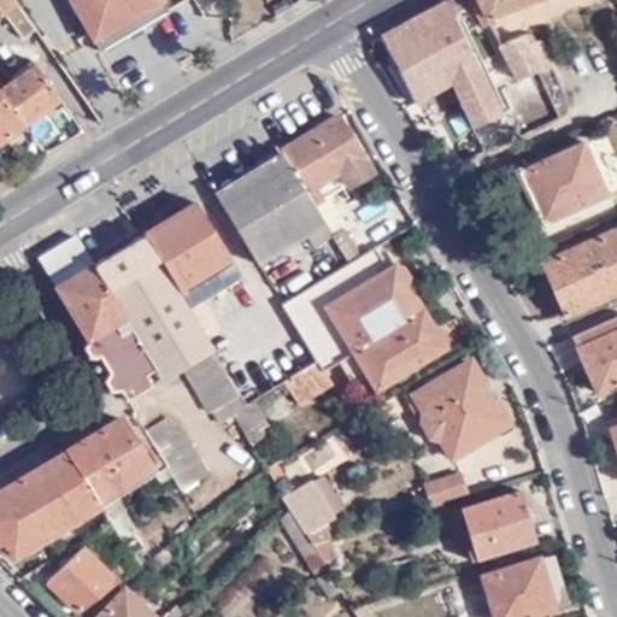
[(23,37),(36,30),(13,0),(0,0),(0,139),(58,98),(30,58),(25,60),(30,66),(0,87),(0,16),(6,12),(23,37)]
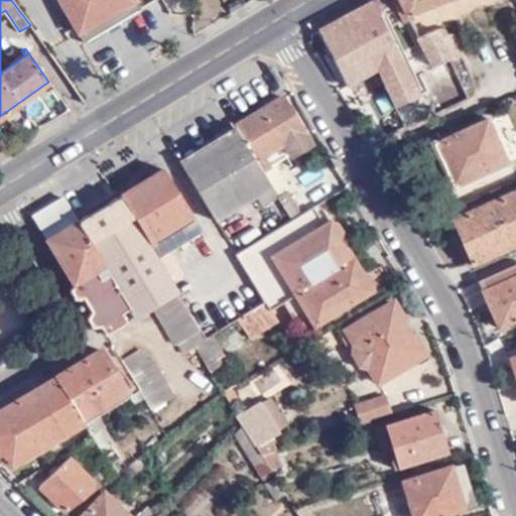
[(58,0),(84,40),(142,7),(137,0),(58,0)]
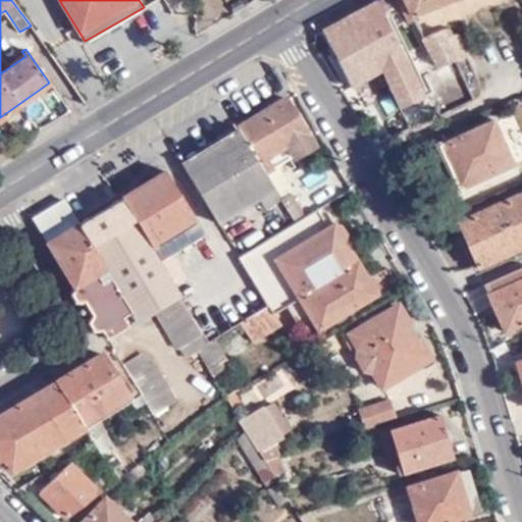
[(375,0),(371,0),(321,28),(350,89),(382,73),(400,109),(422,99),(386,20),(393,17),(384,3),(378,6),(375,0)]
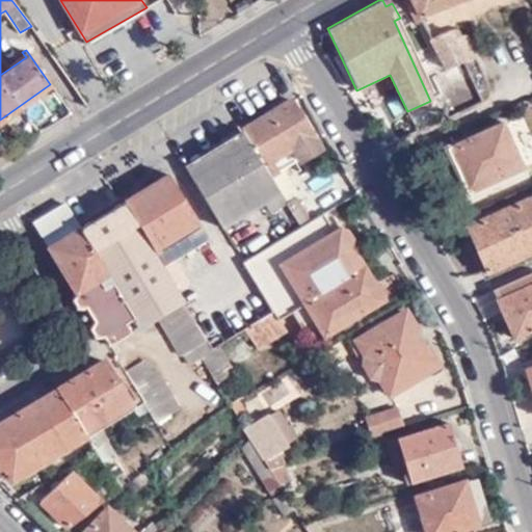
[(400,0),(413,23),(418,20),(417,18),(406,0),(400,0)]
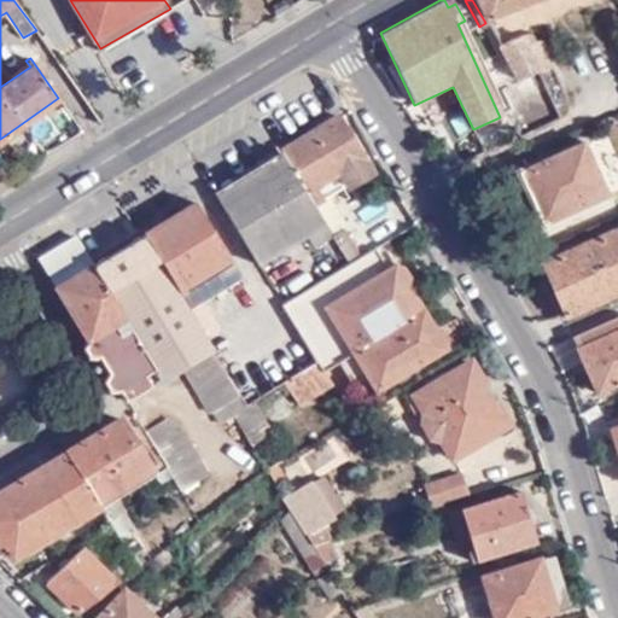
[(472,0),(484,21),(535,0),(472,0)]
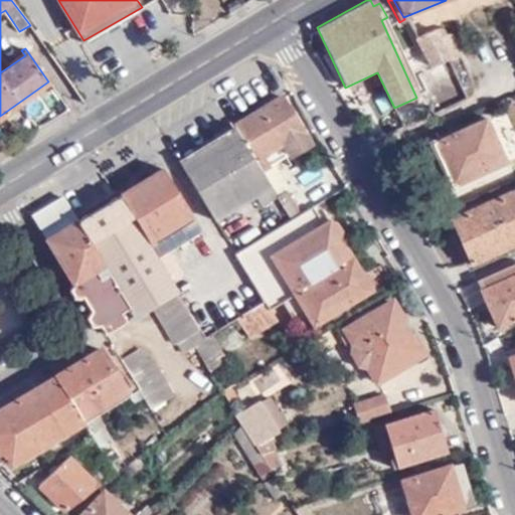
[(431,69),(446,62),(431,32),(414,39),(431,69)]
